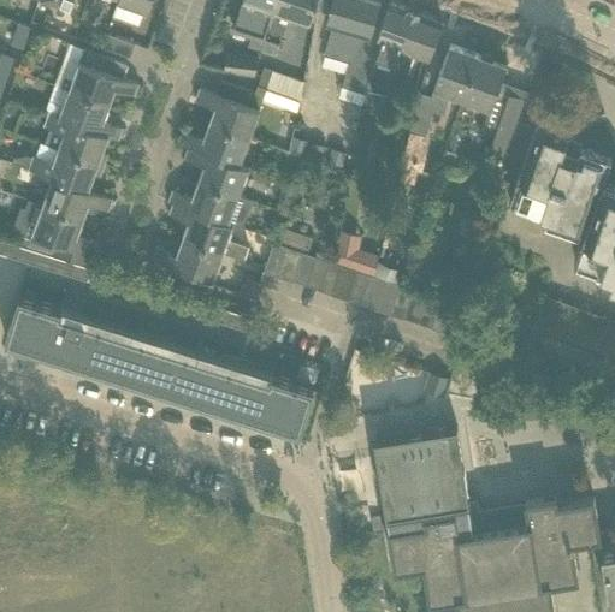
[(39,0),(37,3),(57,10),(59,0),(39,0)]
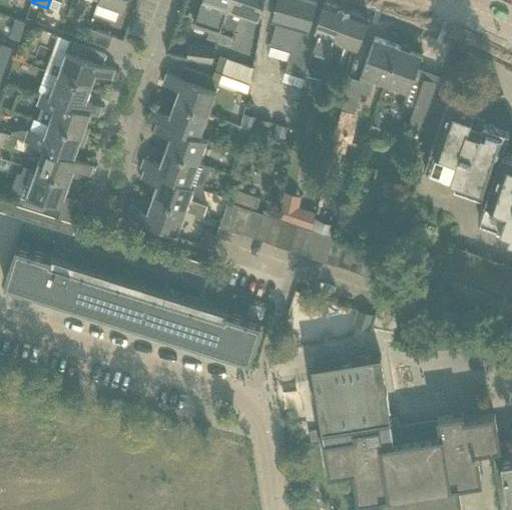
[(97,0),(92,15),(113,23),(118,11),(120,12),(124,0),(97,0)]
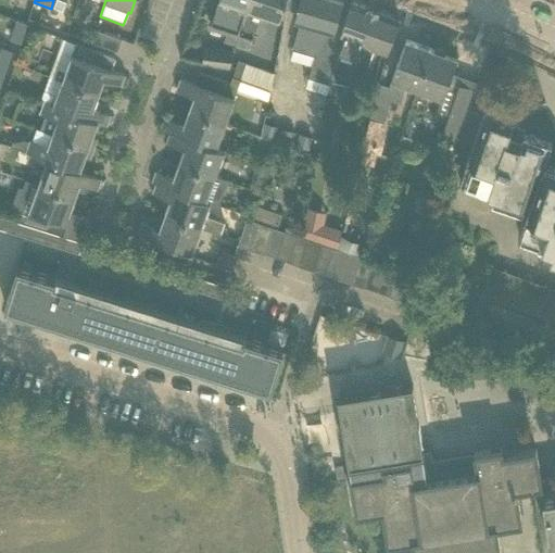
[(239,37),(251,0),(217,0),(210,27),(226,33),(222,45),(236,49),(237,48),(240,37),(239,37)]
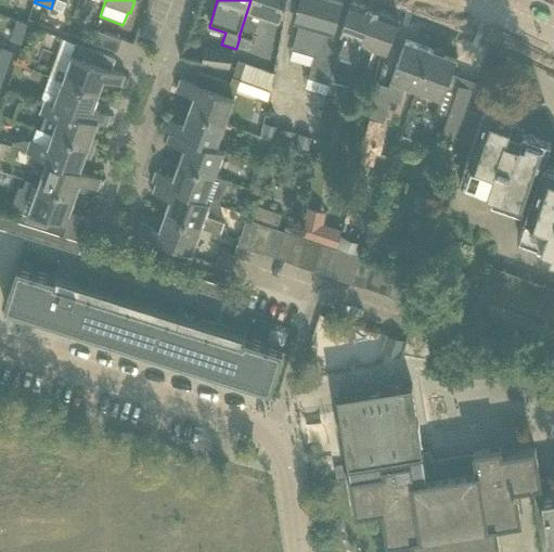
[(277,24),(283,5),(284,0),(250,0),(239,37),(240,37),(236,48),(247,51),(257,22),(252,20),(253,15),(277,24)]
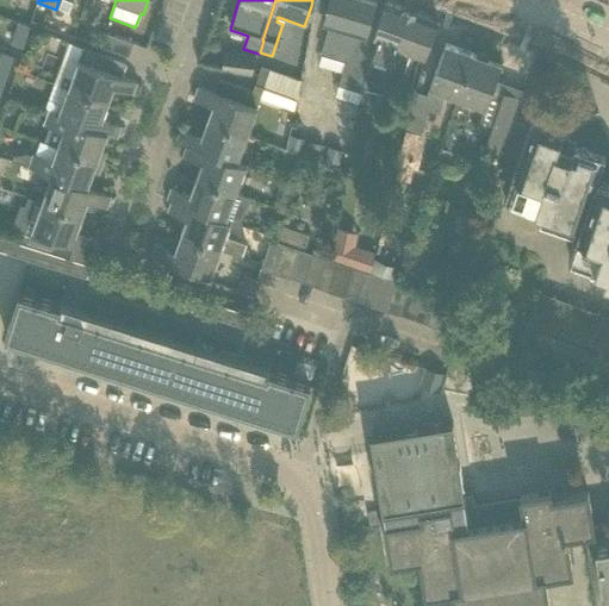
[(370,41),(383,4),(376,1),(373,0),(328,0),(322,25),(329,27),(319,55),(345,63),(337,87),(362,95),(362,83),(367,70),(377,43),(370,41)]
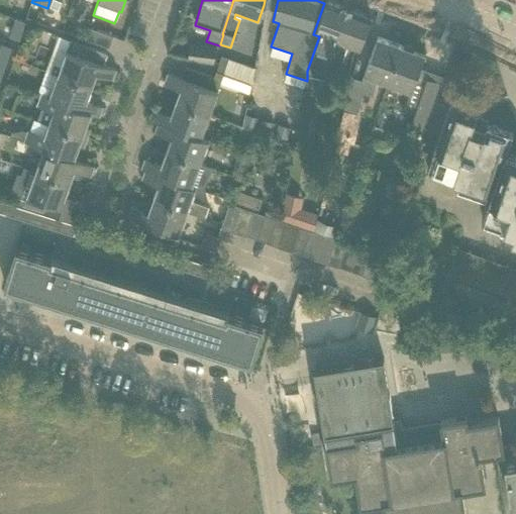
[(323,75),(346,11),(324,3),(313,34),(319,36),(311,60),(307,71),(323,75)]
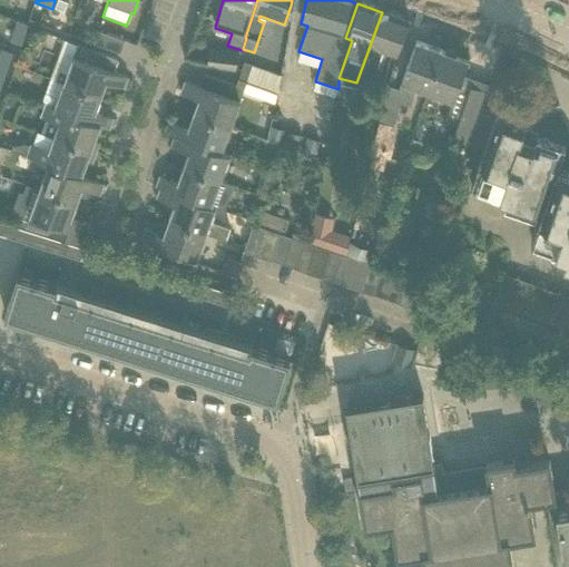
[(382,12),(360,75),(374,79),(384,52),(386,54),(395,57),(401,44),(409,22),(382,12)]
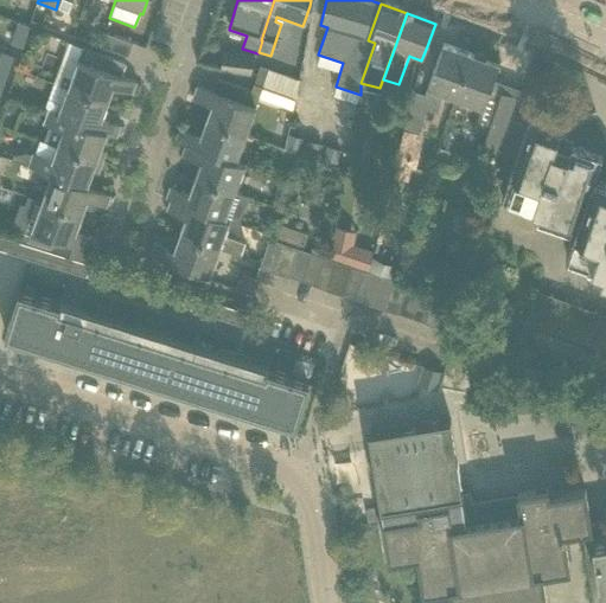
[(18,24),(10,46),(21,51),(30,27),(18,24)]
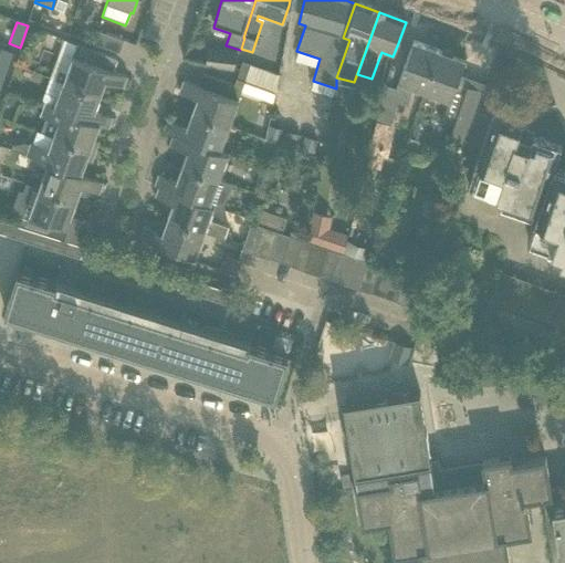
[(118,55),(123,42),(96,33),(92,45),(118,55)]
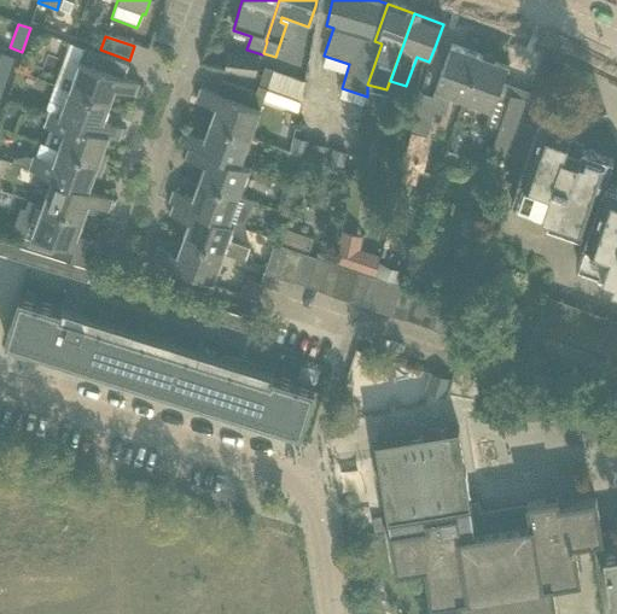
[(420,97),(409,134),(426,139),(432,115),(443,118),(450,98),(463,101),(478,58),(449,47),(442,70),(434,92),(435,92),(431,99),(420,97)]
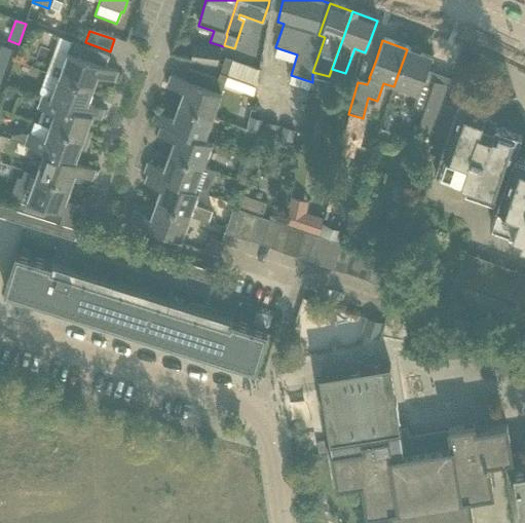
[(104,69),(108,57),(71,43),(58,79),(92,91),(98,78),(114,84),(117,73),(104,69)]
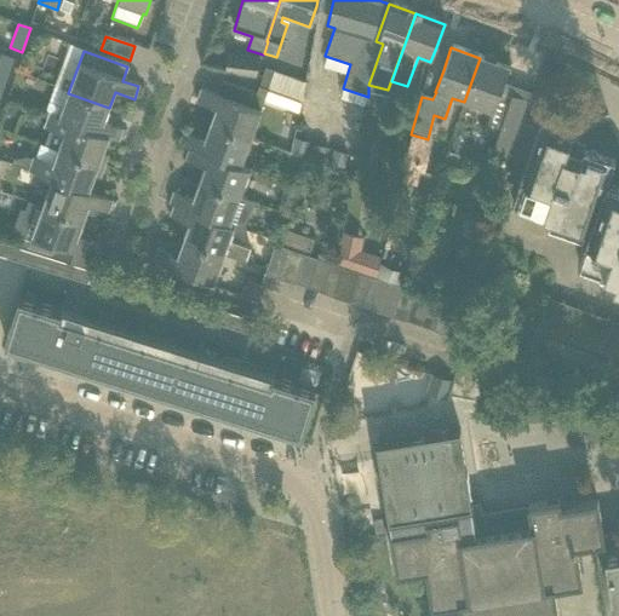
[(225,55),(223,74),(223,75),(253,79),(258,58),(225,55)]
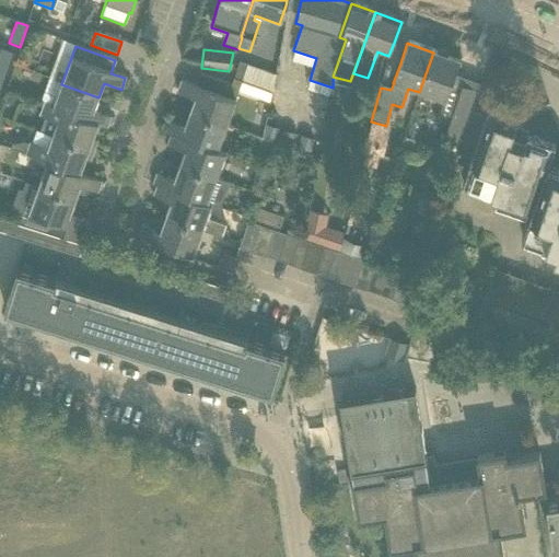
[(0,73),(4,76),(12,55),(1,51),(0,54),(0,73)]
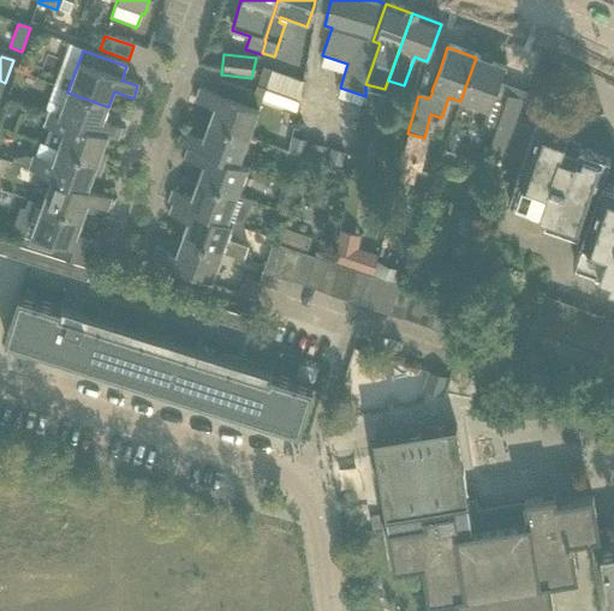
[(525,102),(508,96),(498,93),(500,85),(498,84),(504,67),(476,58),(460,101),(488,112),(482,130),(493,135),(486,156),(480,175),(496,181),(513,133),(525,102)]
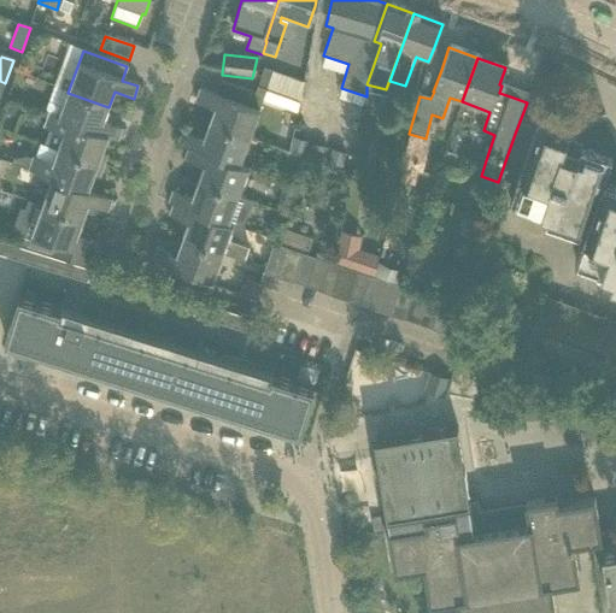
[(248,140),(267,92),(257,88),(254,95),(220,82),(215,96),(199,90),(194,102),(213,108),(207,125),(248,140)]
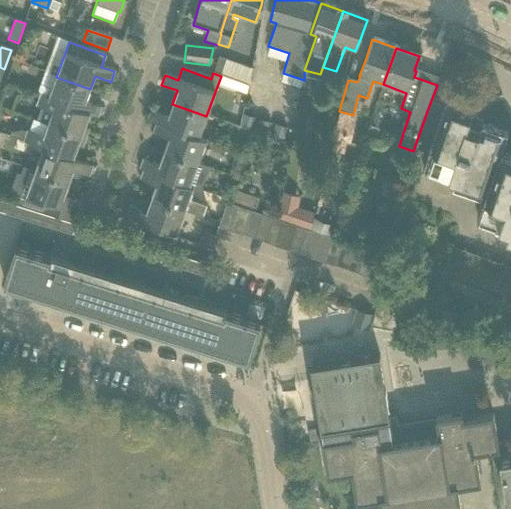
[(90,89),(56,77),(45,73),(37,95),(39,95),(48,99),(89,114),(89,115),(98,118),(101,108),(85,102),(90,89)]
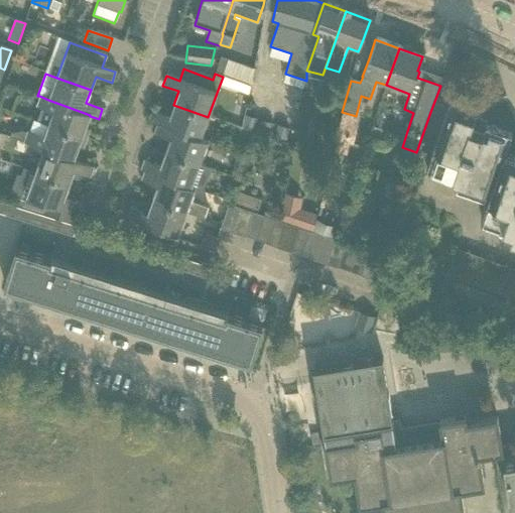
[(11,99),(14,90),(5,87),(2,96),(11,99)]
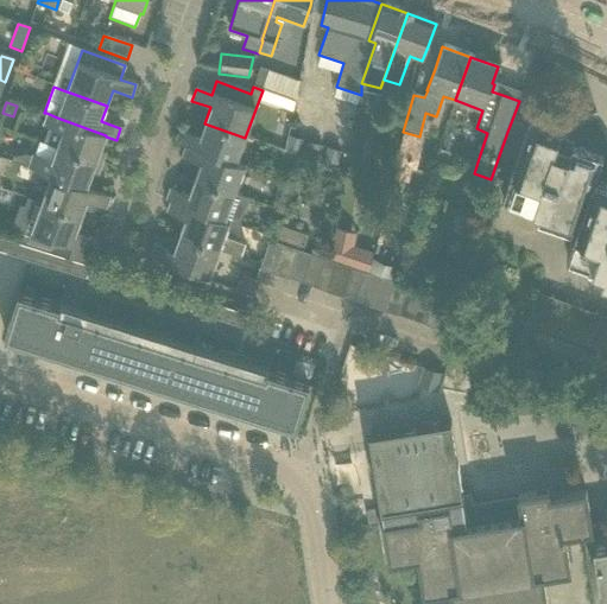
[(46,113),(42,128),(49,131),(46,135),(43,144),(56,148),(102,165),(106,154),(100,152),(106,137),(106,135),(57,118),(46,113)]
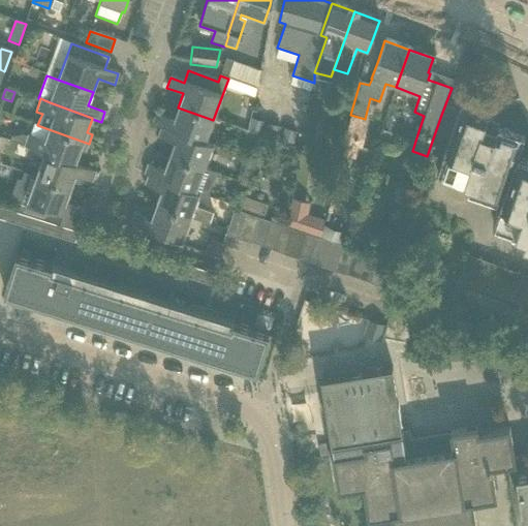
[(527,161),(517,157),(524,138),(496,128),(498,125),(486,120),(487,117),(460,106),(436,174),(455,180),(454,181),(469,186),(466,192),(498,204),(492,223),(510,229),(509,231),(524,237),(522,242),(527,244),(527,161)]
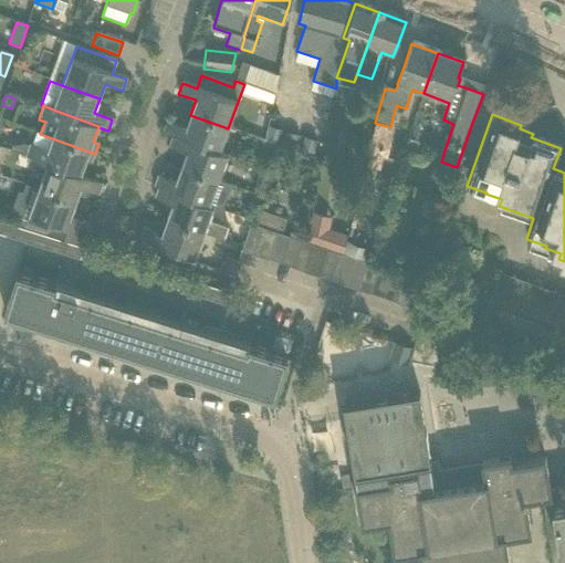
[(219,154),(219,153),(228,128),(190,115),(185,129),(167,123),(164,134),(171,137),(171,136),(219,154)]
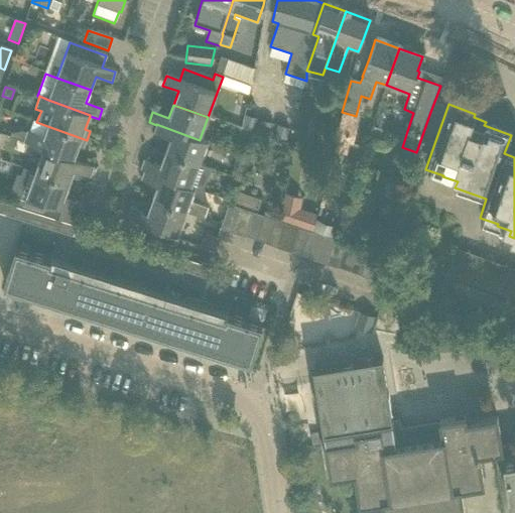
[(245,117),(242,128),(252,131),(256,121),(245,117)]
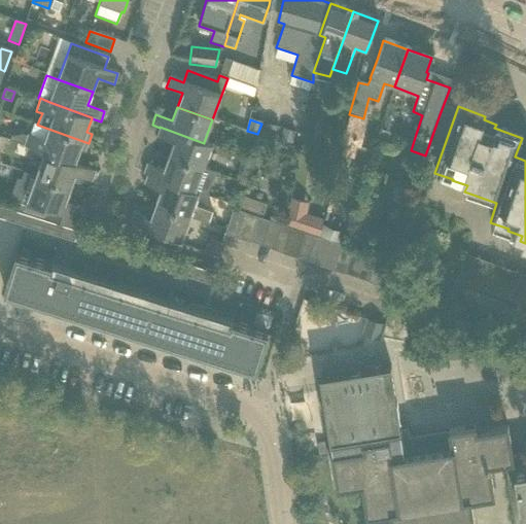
[(267,125),(264,136),(274,139),(278,129),(267,125)]
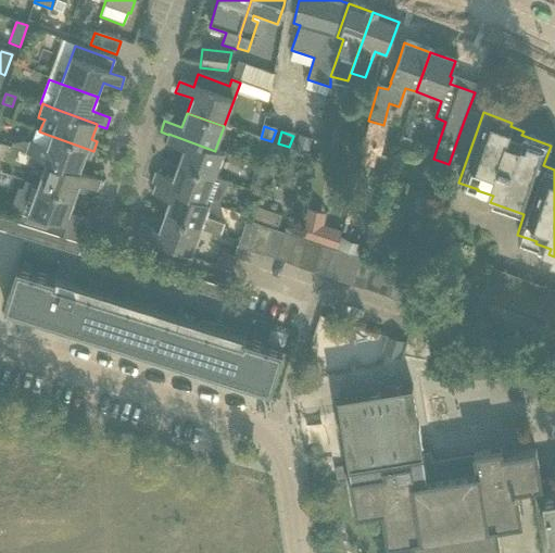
[(223,153),(215,150),(215,151),(168,134),(168,135),(165,145),(183,151),(177,165),(214,178),(223,153)]
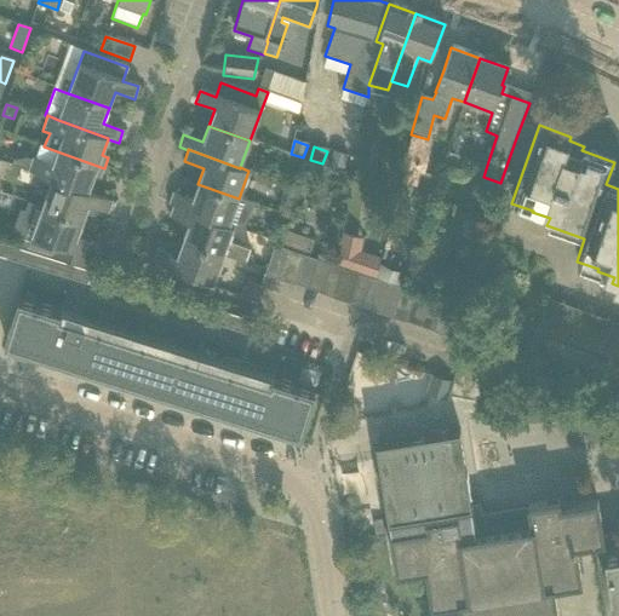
[(99,179),(104,168),(57,151),(51,167),(32,160),(30,162),(27,173),(51,182),(51,180),(87,194),(89,194),(93,178),(99,179)]
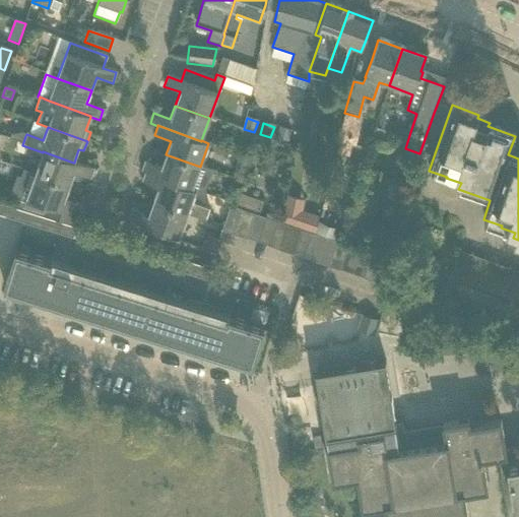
[(279,128),(275,139),(286,142),(290,132),(279,128)]
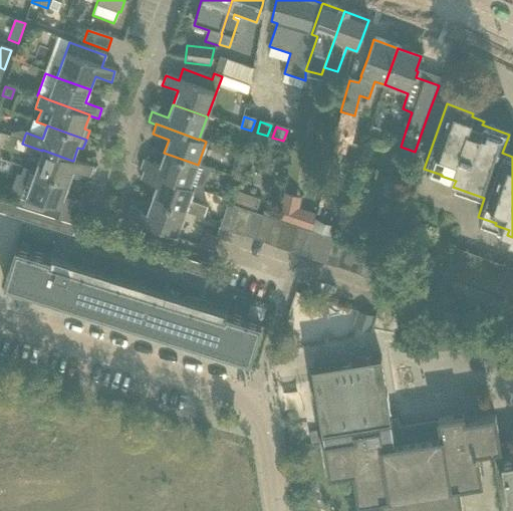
[(10,135),(9,139),(22,144),(25,135),(21,134),(13,136),(10,135)]
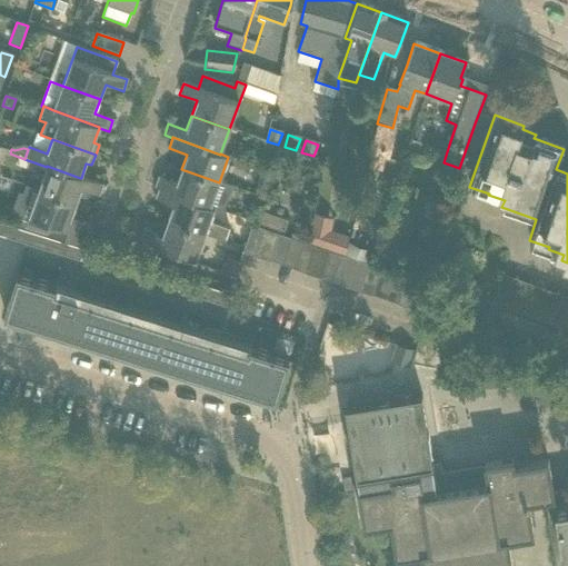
[(103,186),(81,178),(80,178),(47,166),(47,167),(38,191),(76,205),(81,190),(99,197),(103,186)]
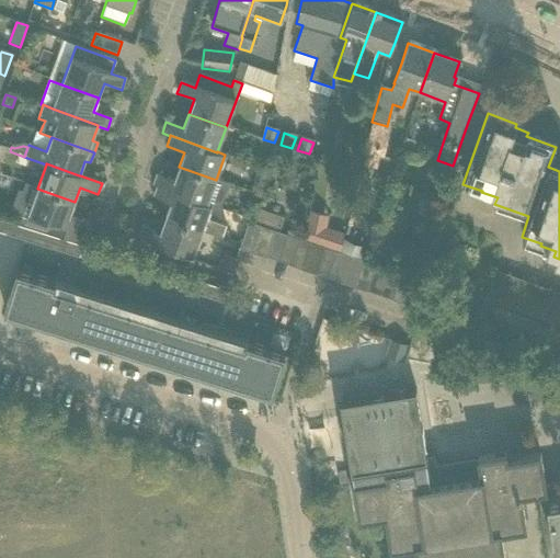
[(207,205),(216,180),(179,167),(173,181),(156,175),(152,185),(206,205),(207,205)]
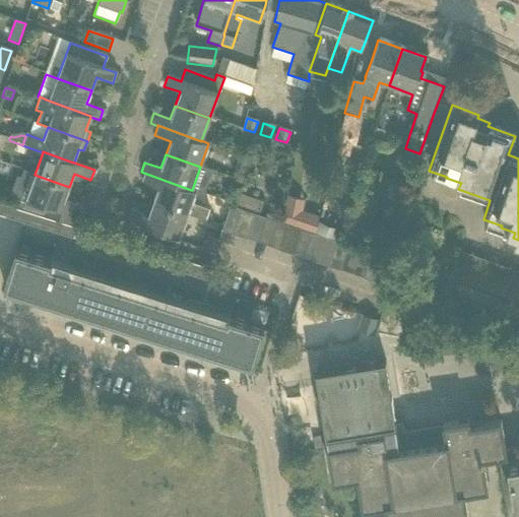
[(191,203),(196,191),(192,190),(191,190),(141,172),(140,173),(144,174),(141,183),(157,189),(152,202),(187,215),(204,221),(208,209),(191,203)]
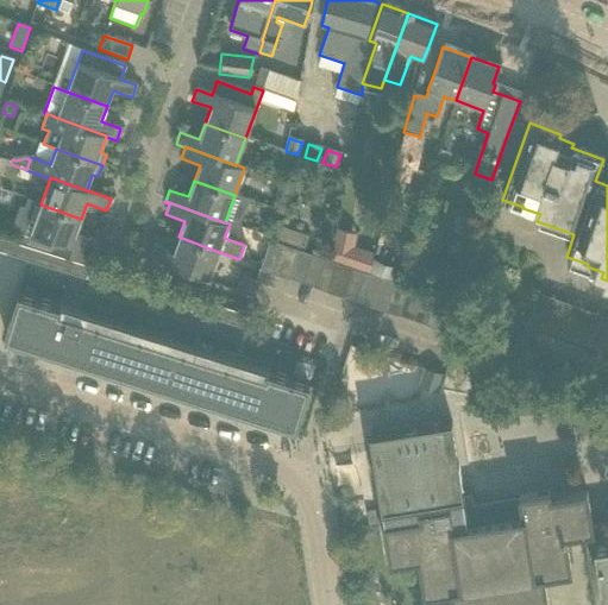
[(75,235),(81,219),(41,205),(26,245),(50,253),(58,257),(67,259),(75,262),(85,264),(86,265),(94,243),(75,235)]
